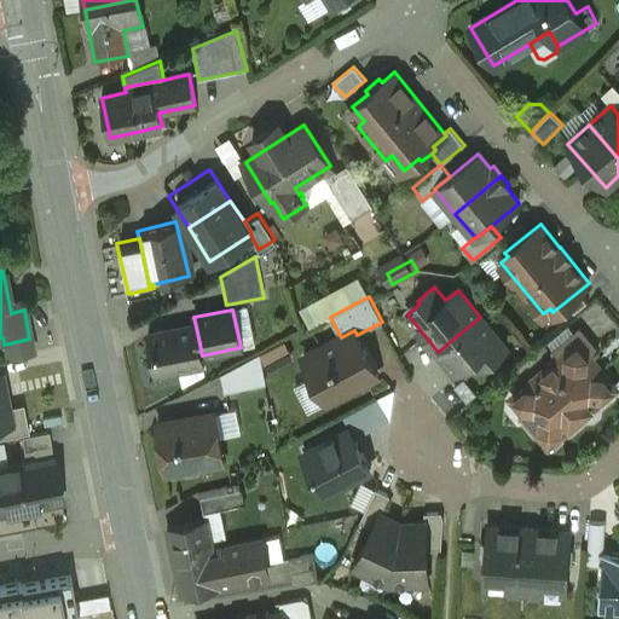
[(480,317),(438,352),(456,372),(473,358),(481,368),(505,348),(480,317)]
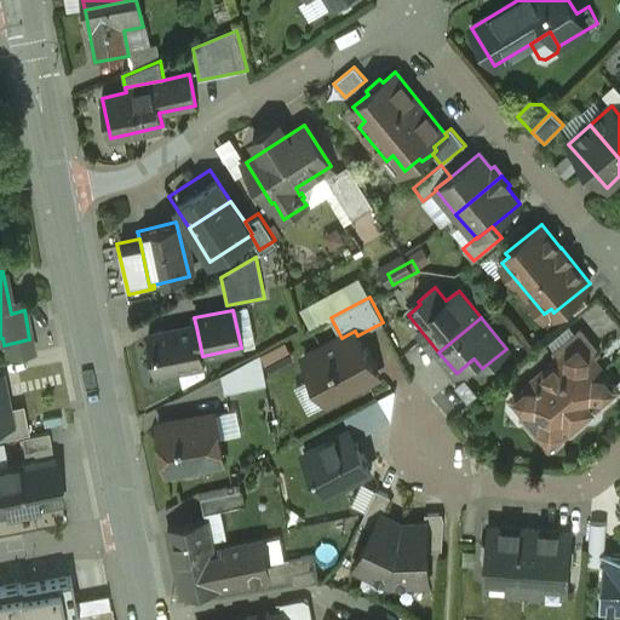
[(196,327),(148,337),(155,375),(205,365),(202,356),(196,327)]
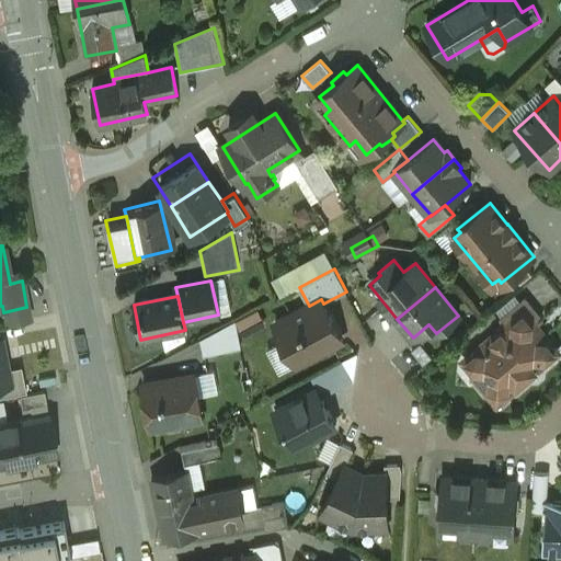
[(524,298),(501,318),(506,325),(518,339),(529,330),(541,320),(524,298)]
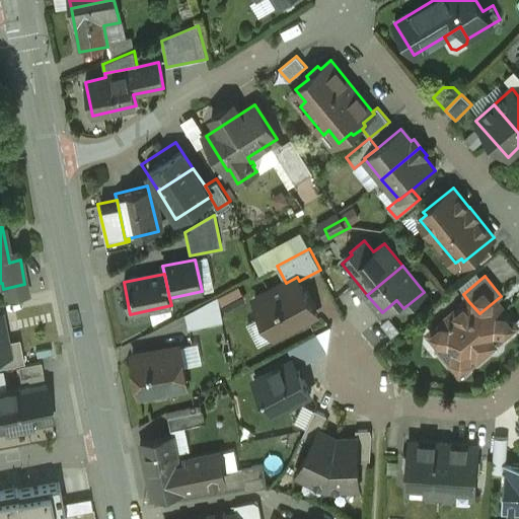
[(286,283),(254,300),(274,337),(316,313),(299,281),(297,277),(286,283)]
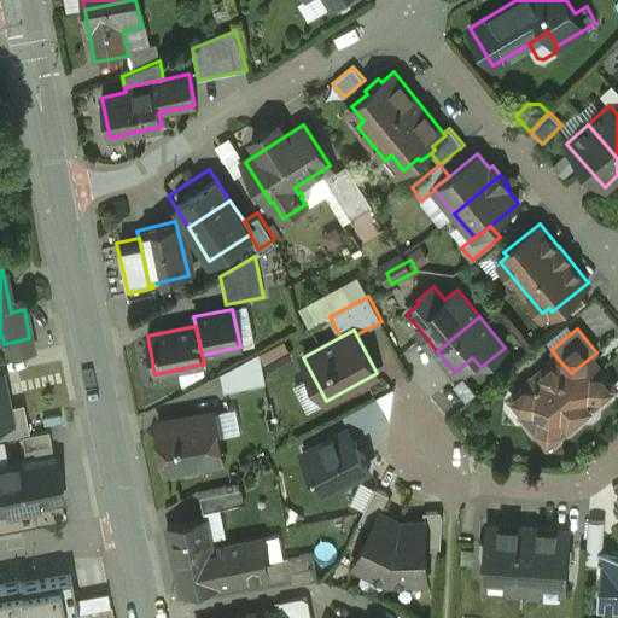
[(29,338),(4,344),(6,357),(33,353),(29,338)]
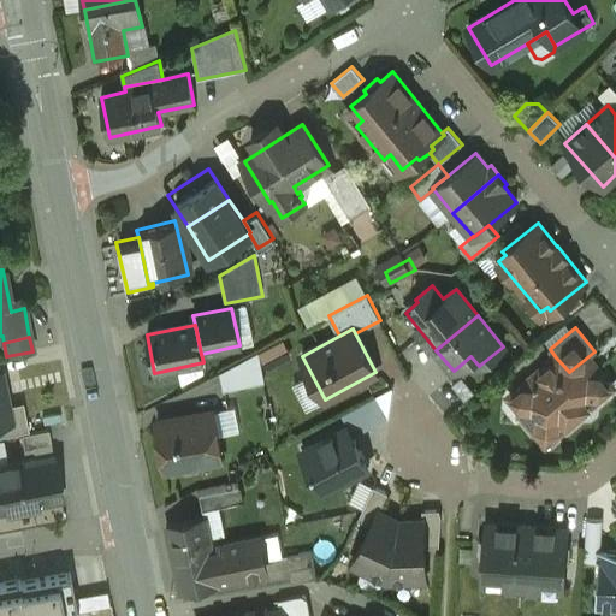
[(270,367),(295,356),(288,339),(262,350),(270,367)]
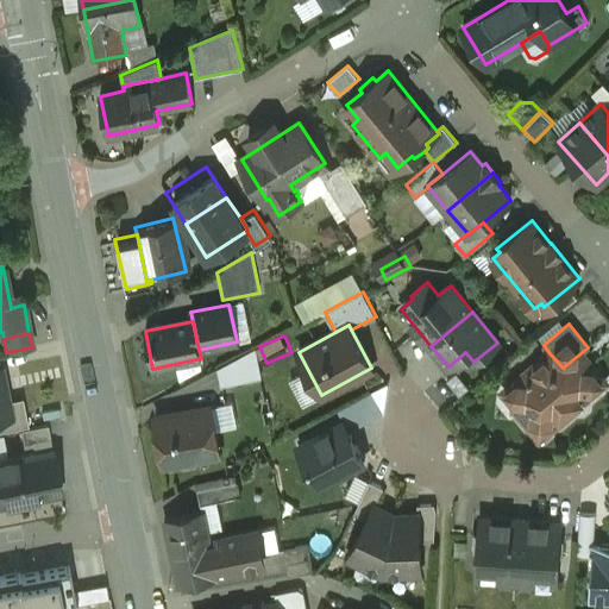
[(255,349),(217,369),(220,387),(261,378),(255,349)]
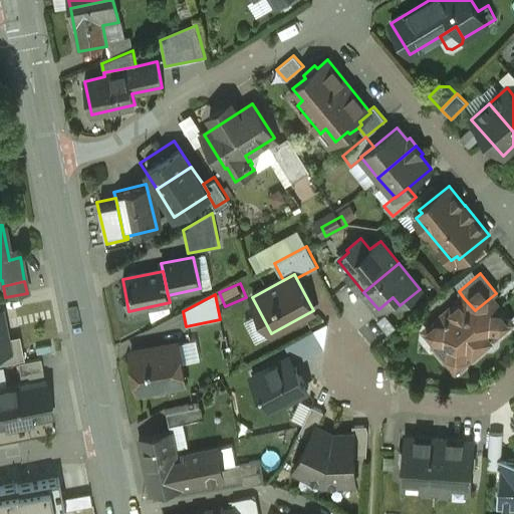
[(475,310),(464,298),(444,315),(446,318),(434,328),(447,343),(440,348),(456,367),(505,326),(485,302),(475,310)]
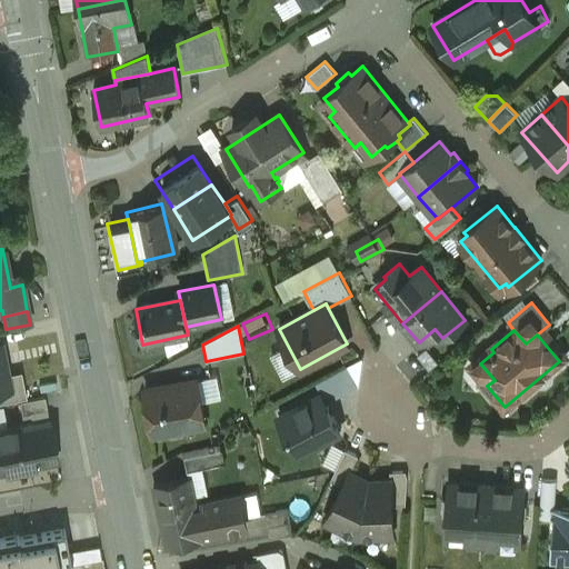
[(1,346),(0,345),(0,390),(10,389),(7,376),(1,346)]
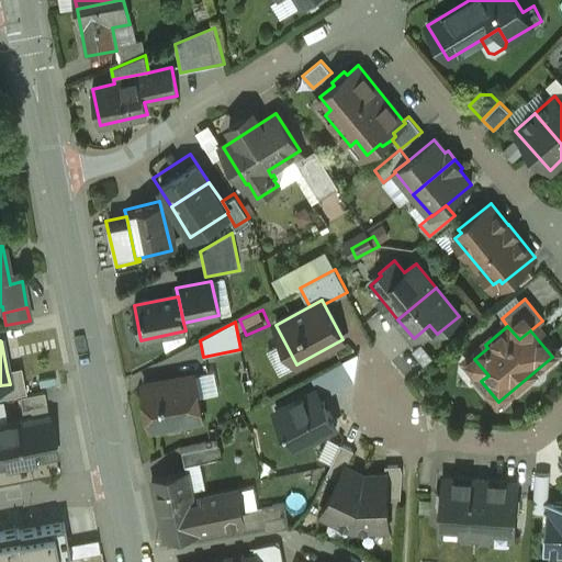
[(293,451),(340,427),(326,398),(357,382),(347,364),(269,405),(293,451)]
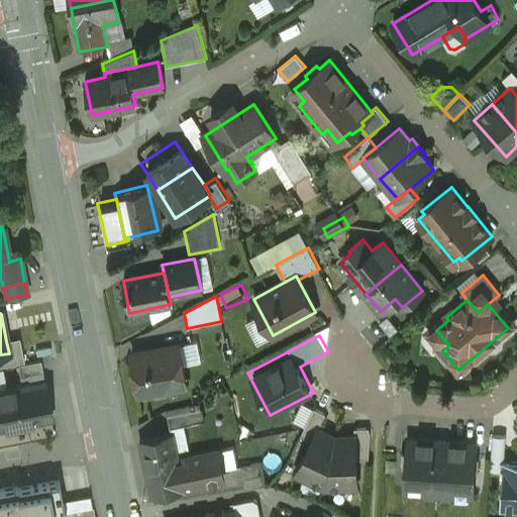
[(9,353),(0,354),(0,367),(24,362),(19,339),(6,341),(9,353)]
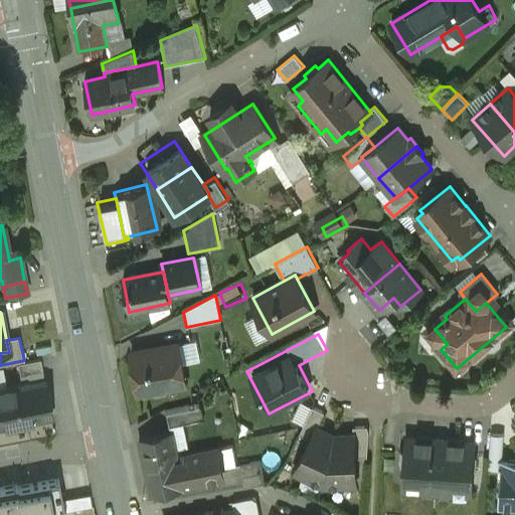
[(176,345),(130,354),(138,393),(149,391),(155,395),(163,393),(166,387),(183,384),(176,345)]
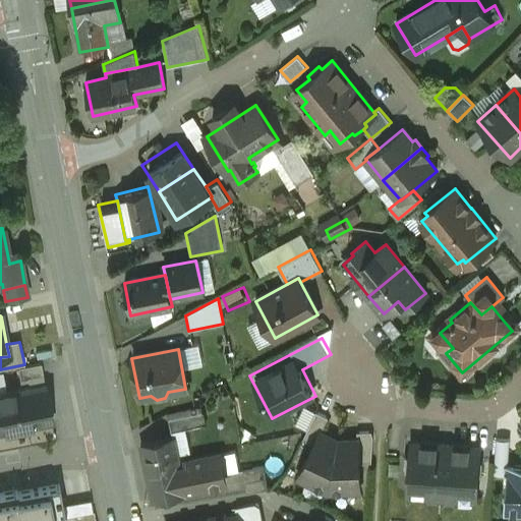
[(41,364),(17,369),(19,381),(43,377),(41,364)]
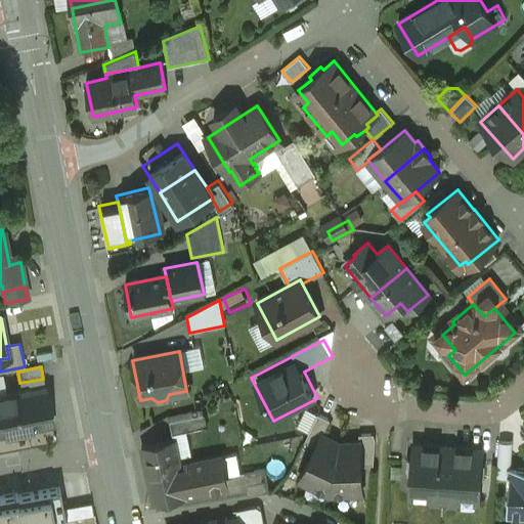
[(0,396),(0,435),(4,434),(4,435),(53,425),(45,387),(44,388),(4,396),(0,396)]
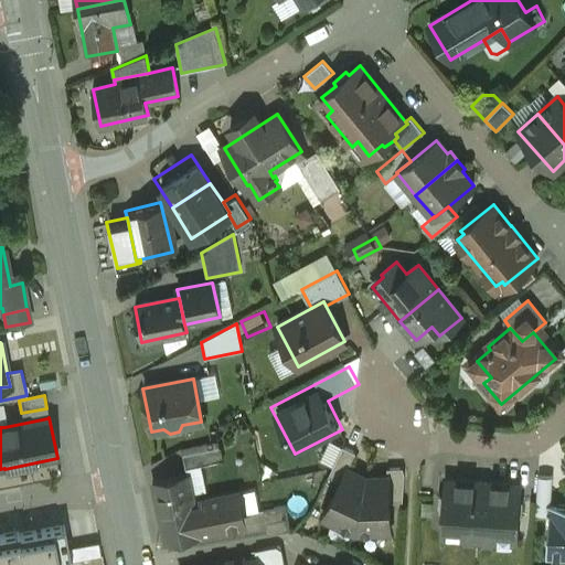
[(342,446),(328,476),(340,481),(347,469),(348,469),(355,452),(342,446)]
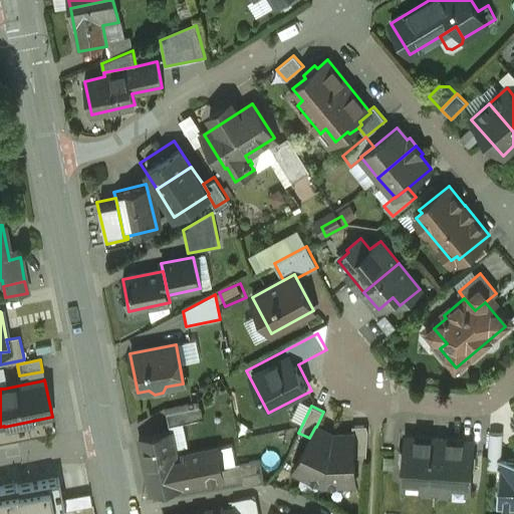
[(200,407),(166,415),(169,427),(203,420),(200,407)]
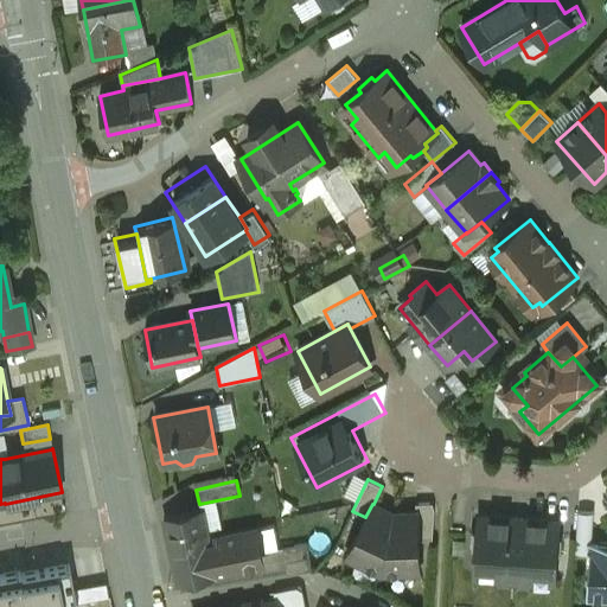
[(433,503),(415,504),(416,513),(417,513),(419,538),(433,538),(434,510),(433,503)]
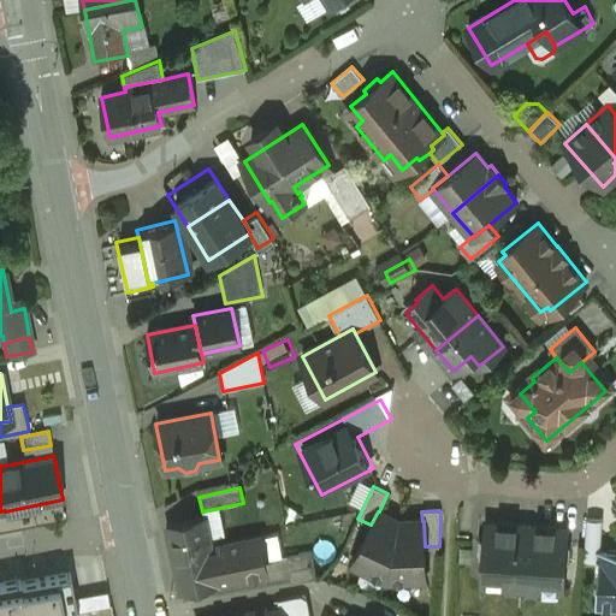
[(371,525),(353,563),(388,580),(400,522),(379,511),(378,511),(371,525)]
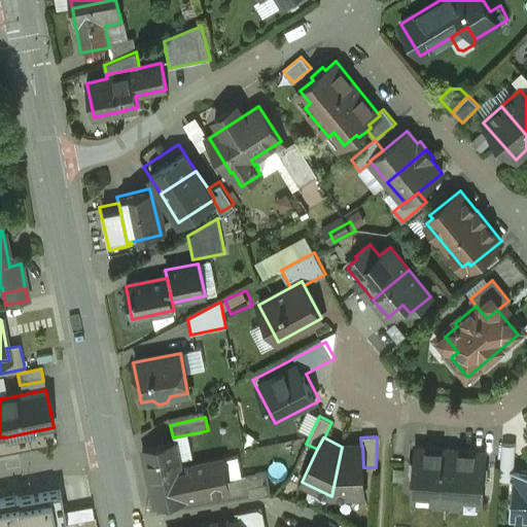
[(176,443),(142,450),(154,507),(187,500),(187,499),(181,469),(176,443)]
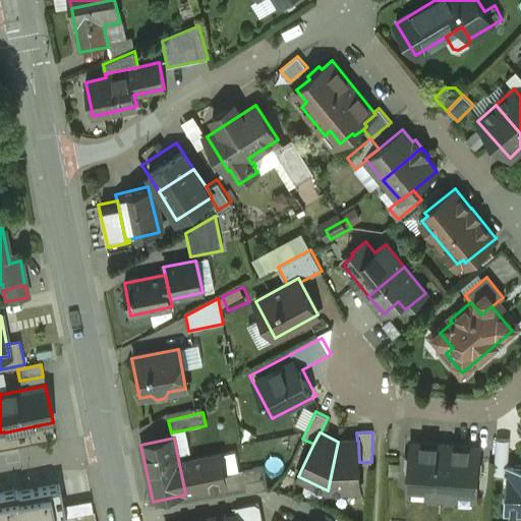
[(509,439),(497,439),(494,473),(507,474),(507,464),(508,464),(509,439)]
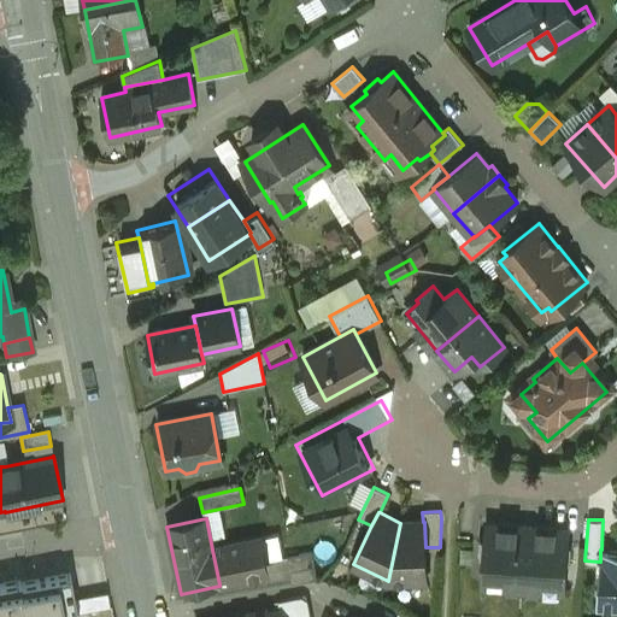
[(423,522),(400,523),(388,581),(427,580),(425,547),(424,522),(423,522)]
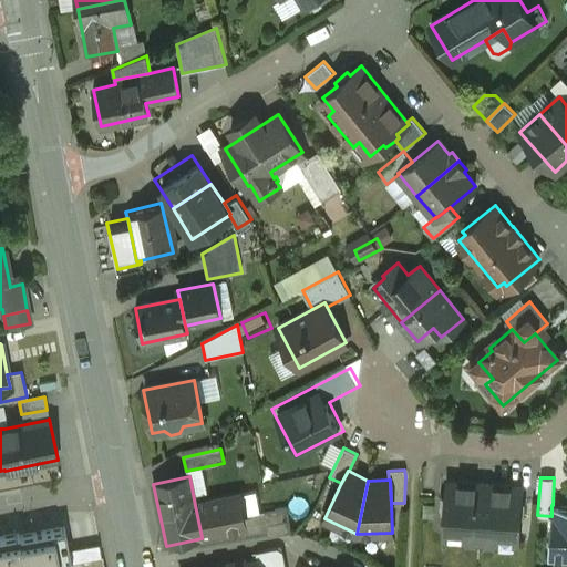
[(522,486),(446,481),(445,496),(442,496),(441,513),(444,513),(443,532),(461,533),(460,540),(501,543),(502,535),(518,537),(519,518),(524,518),(525,502),(521,502),(522,486)]
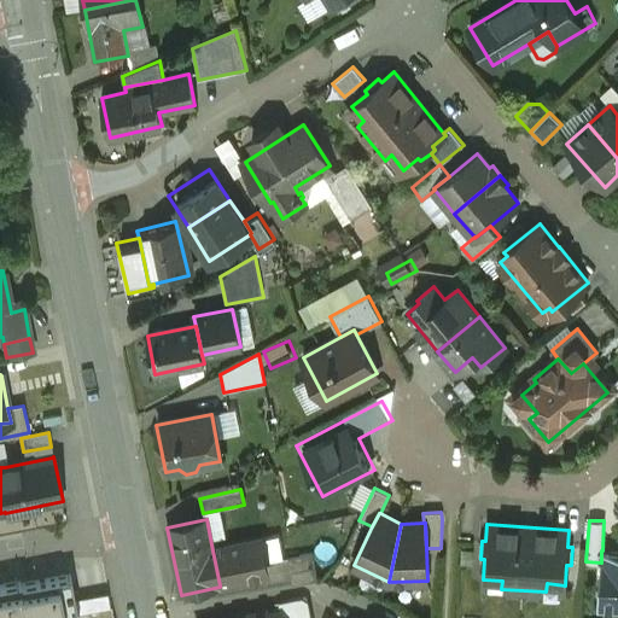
[(262,540),(213,551),(220,586),(249,579),(257,566),(267,564),(262,540)]
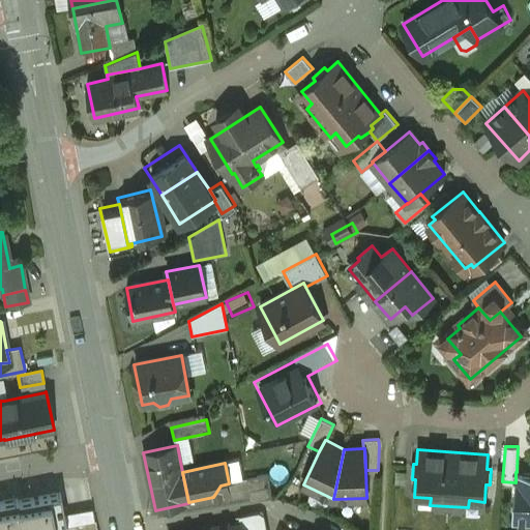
[(529,473),(517,472),(516,472),(516,482),(513,508),(529,509),(529,473)]
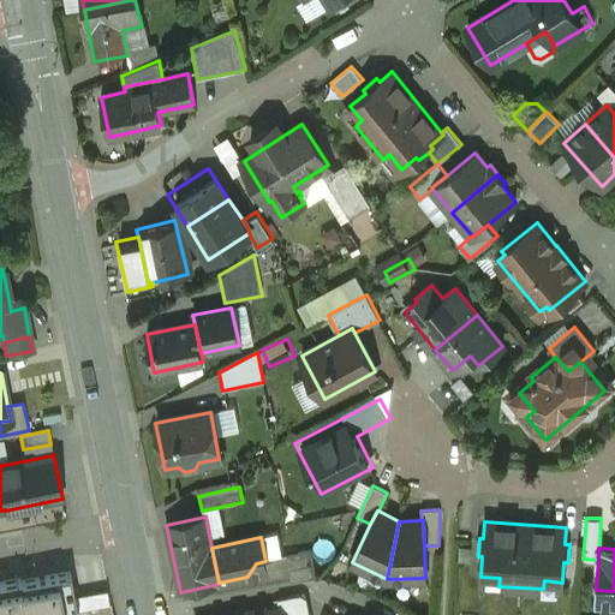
[(311,551),(286,556),(291,583),(316,578),(311,551)]
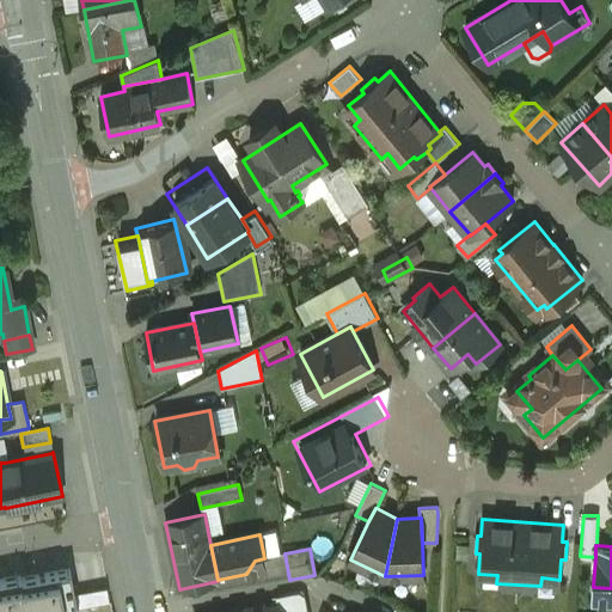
[(77,611),(71,570),(20,580),(25,611),(77,611)]
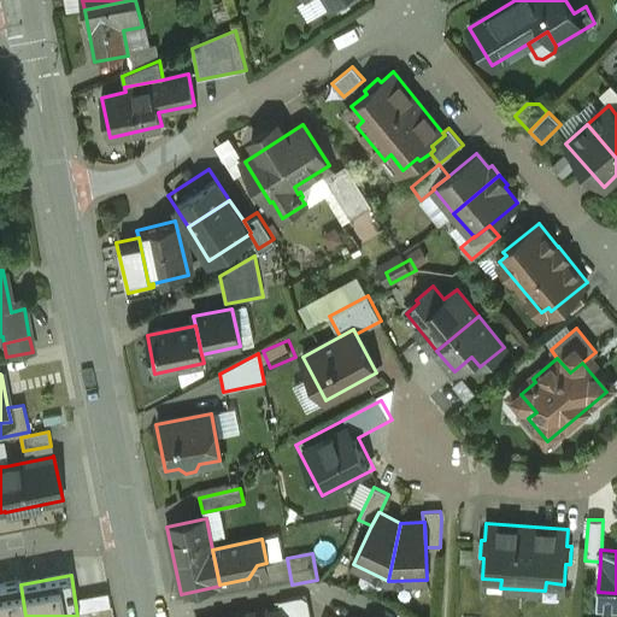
[(21,582),(0,585),(0,616),(25,616),(21,585),(21,582)]
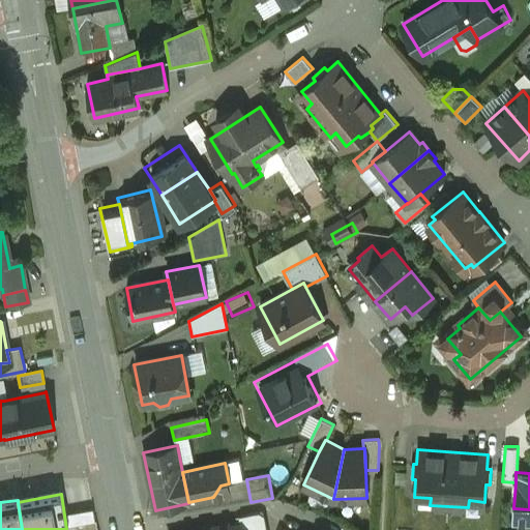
[(263,516),(260,513),(259,512),(252,514),(254,529),(266,529),(264,518),(264,517),(263,516)]
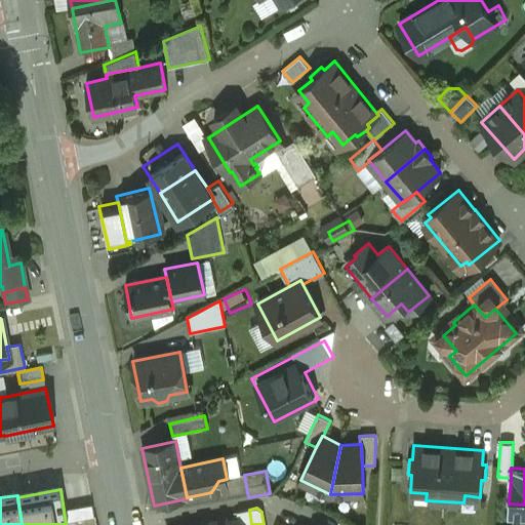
[(251,524),(249,510),(237,512),(238,520),(239,524),(251,524)]
